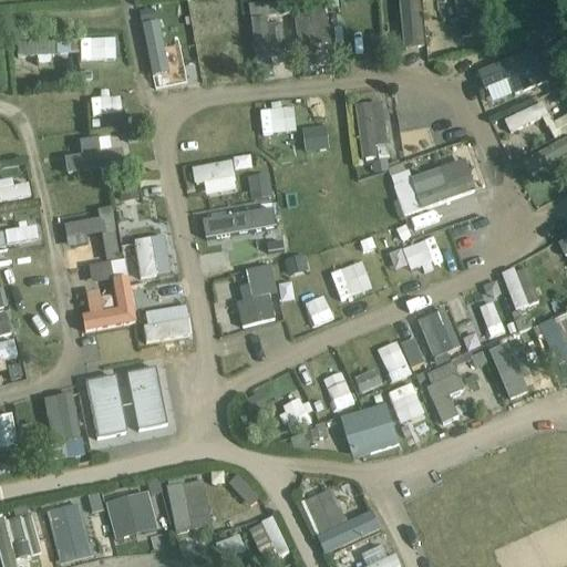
[(257,64),(296,59),(287,0),(280,0),(249,4),(257,64)]
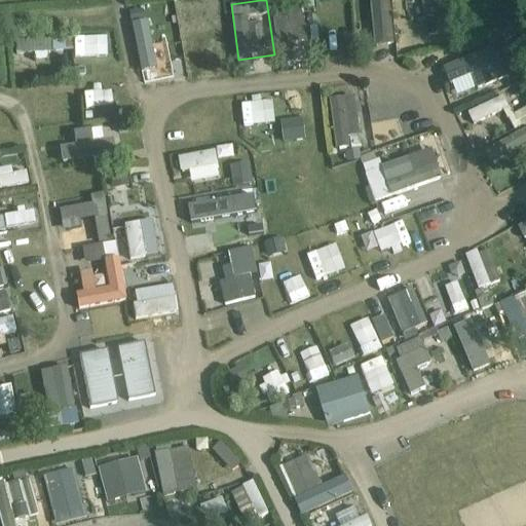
[(409,0),(410,0),(421,0),(427,35),(446,32),(441,0),(409,0)]
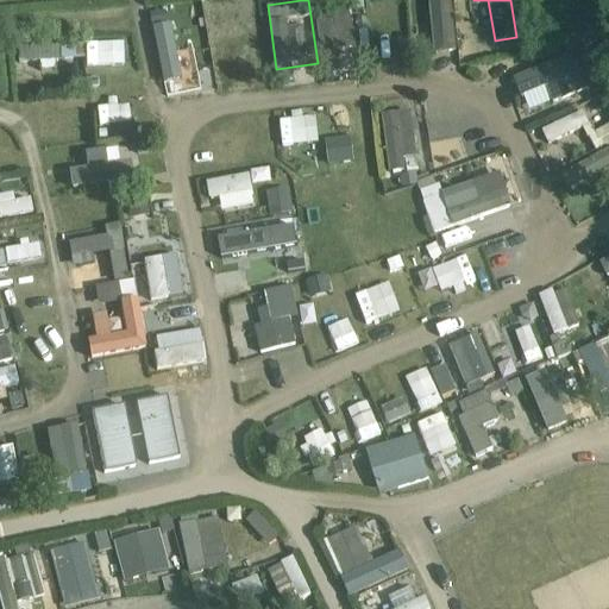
[(181,69),(195,67),(192,41),(162,44),(168,83),(183,82),(181,69)]
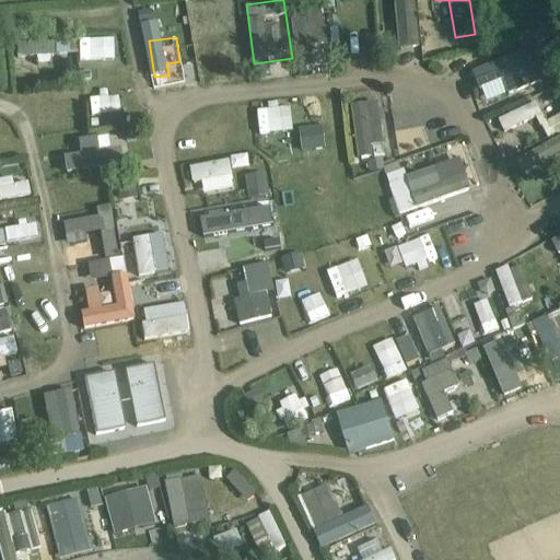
[(16,43),(16,59),(76,57),(76,41),(16,43)]
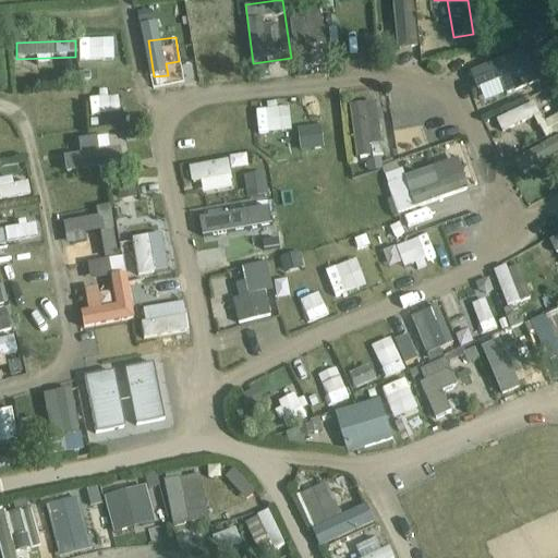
[(517,57),(473,69),(482,101),(525,89),(517,57)]
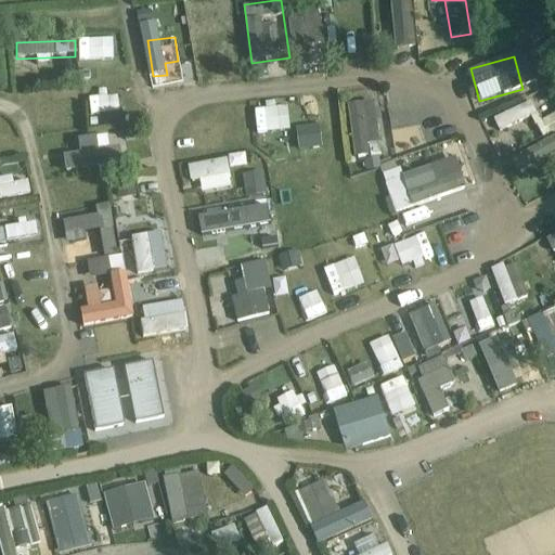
[(347,104),(355,157),(382,153),(374,100),(347,104)]
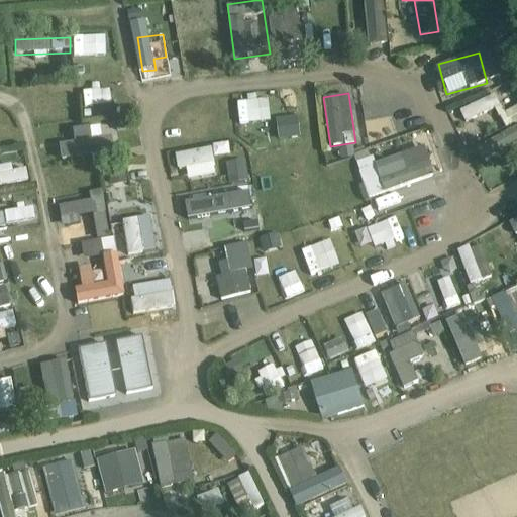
[(466,123),(497,108),(506,128),(516,122),(516,106),(503,113),(494,94),(459,110),(466,123)]
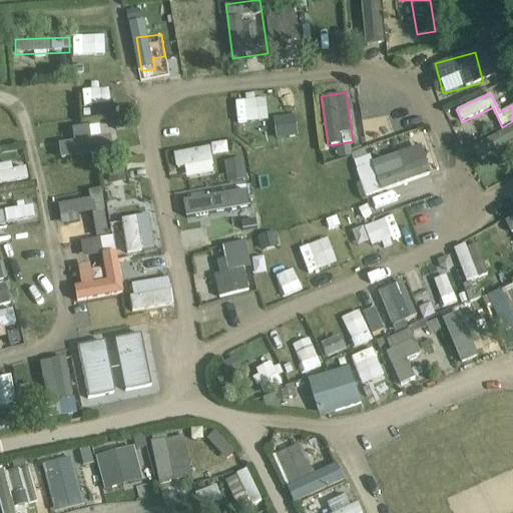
[(359,105),(363,123),(379,120),(375,101),(359,105)]
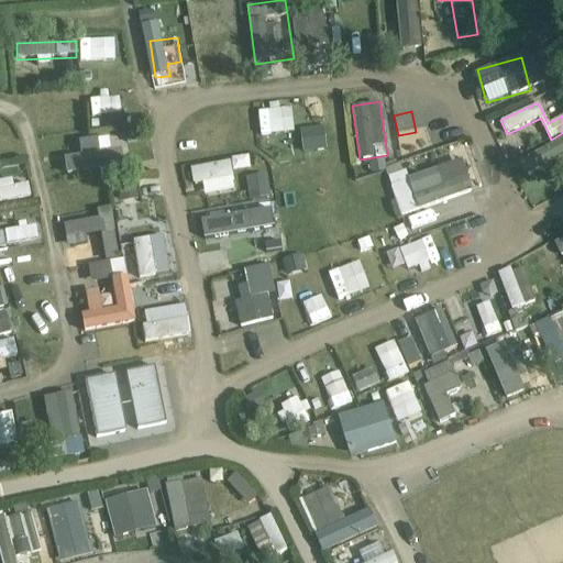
[(455,128),(393,148),(398,163),(461,143),(455,128)]
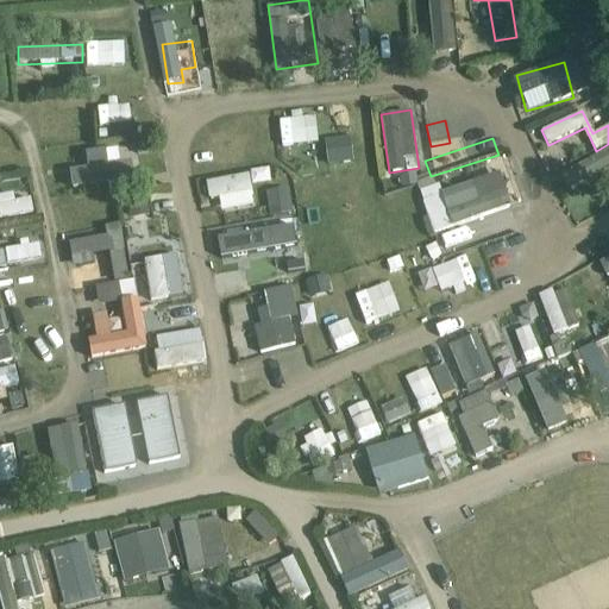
[(118,163),(118,149),(85,150),(86,168),(70,168),(70,186),(133,183),(133,162),(118,163)]
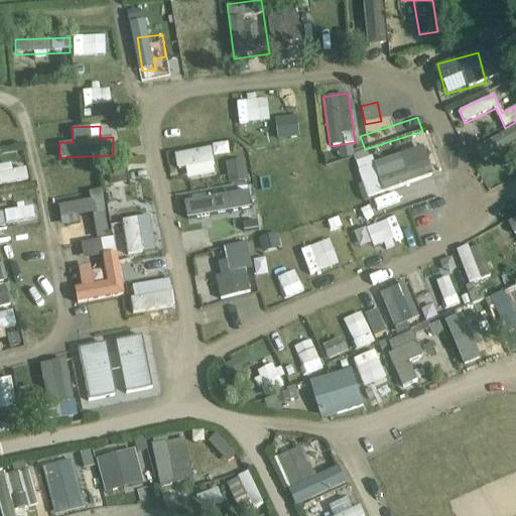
[(515,129),(476,142),(484,164),(515,153),(515,129)]
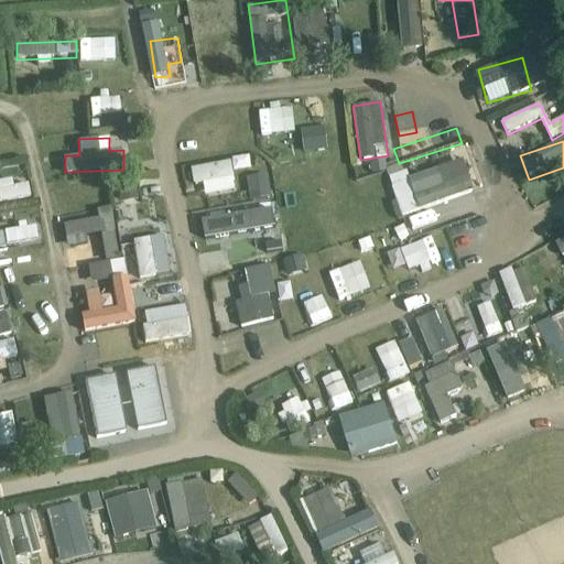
[(0,159),(14,158),(13,144),(0,145),(0,159)]
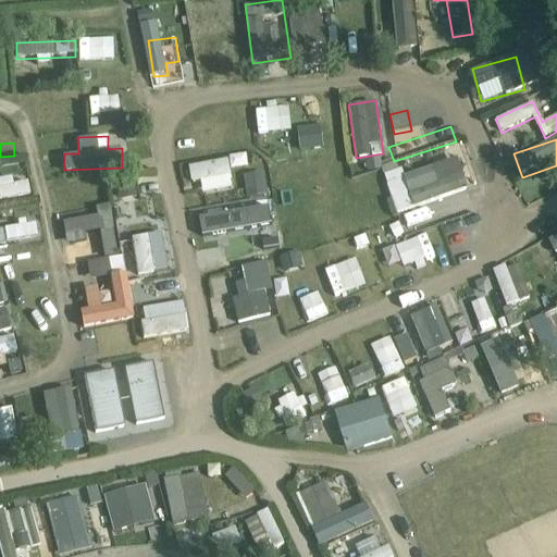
[(382,166),(396,212),(469,189),(458,158),(404,175),(398,161),(382,166)]
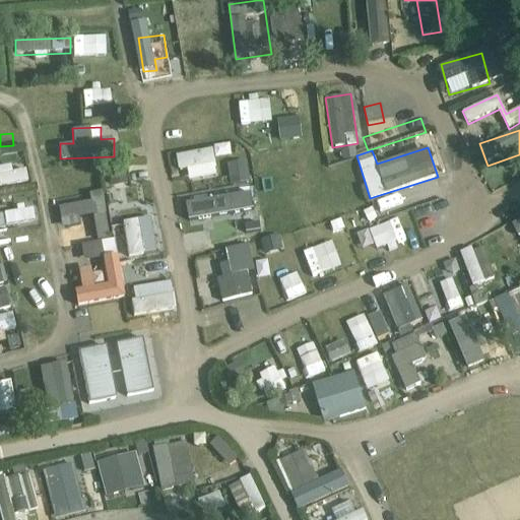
[(0,166),(0,186),(28,182),(26,170),(11,172),(10,165),(0,166)]
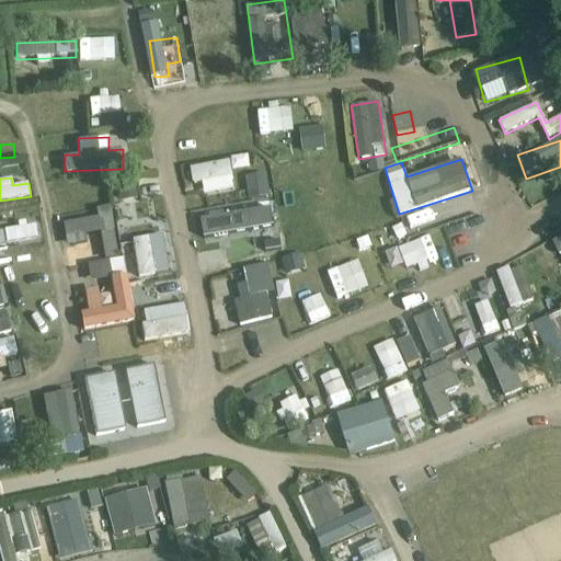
[(268,199),(201,212),(206,243),(274,231),(268,199)]
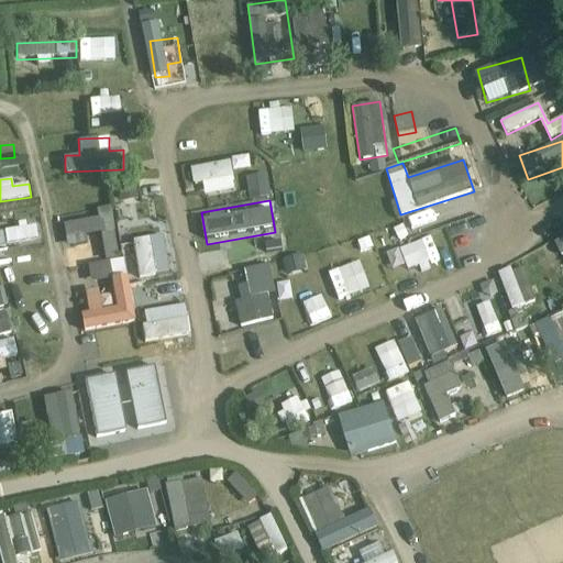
[(435,209),(373,229),(383,261),(414,252),(423,283),(439,278),(428,243),(444,239),(435,209)]
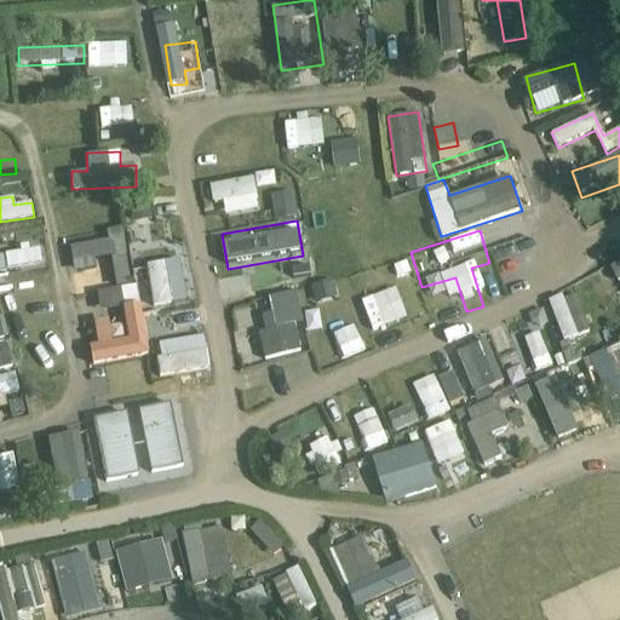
[(517,235),(489,248),(506,283),(534,270),(517,235)]
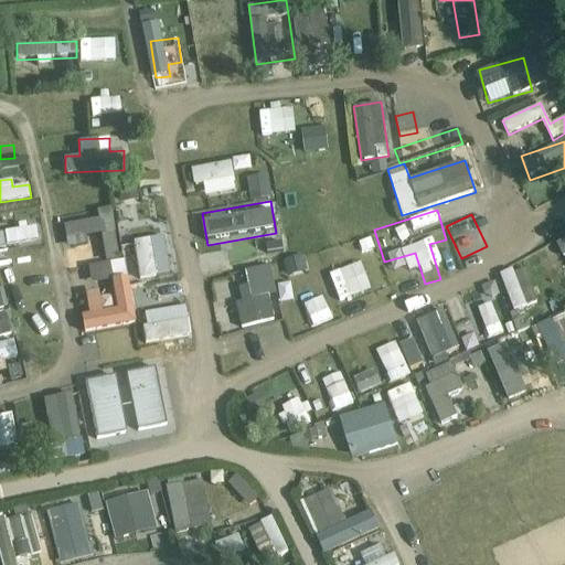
[(65,222),(65,238),(105,236),(104,220),(65,222)]
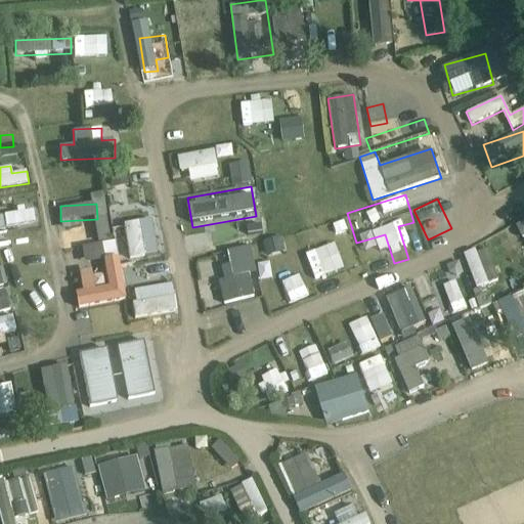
[(1,212),(3,227),(36,224),(35,209),(1,212)]
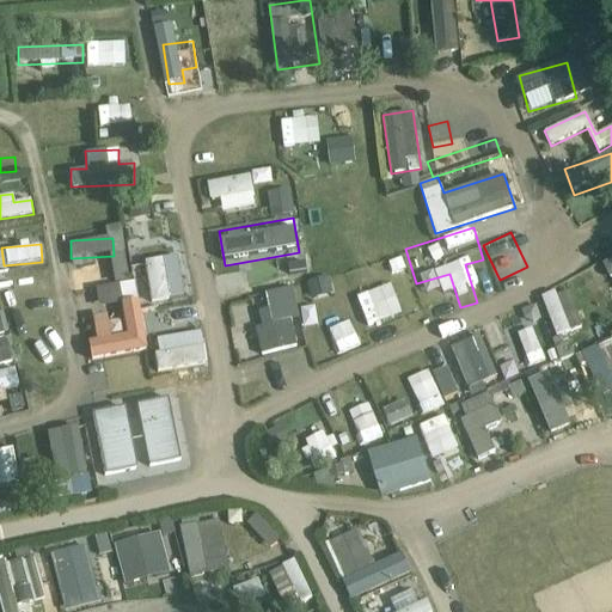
[(112,280),(146,276),(144,248),(109,251),(112,280)]
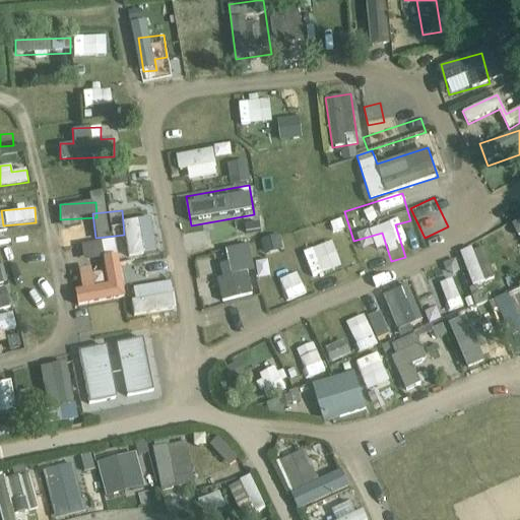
[(276,303),(302,295),(289,260),(307,255),(299,231),(257,244),(276,303)]
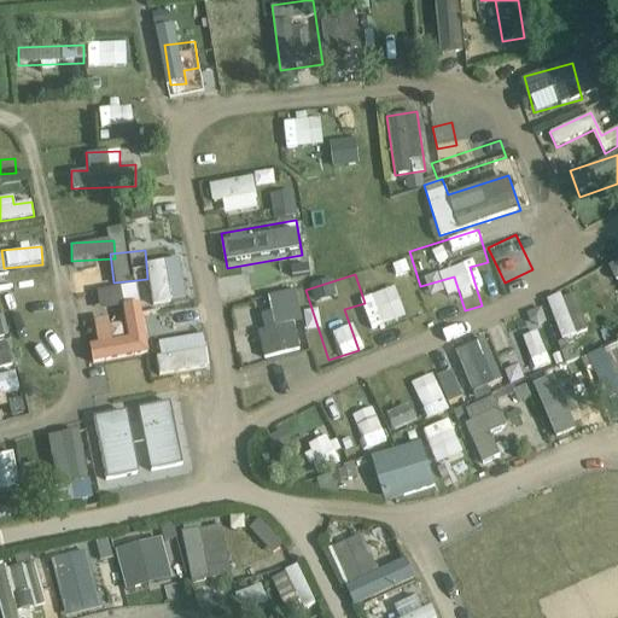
[(140,281),(145,310),(179,305),(174,275),(140,281)]
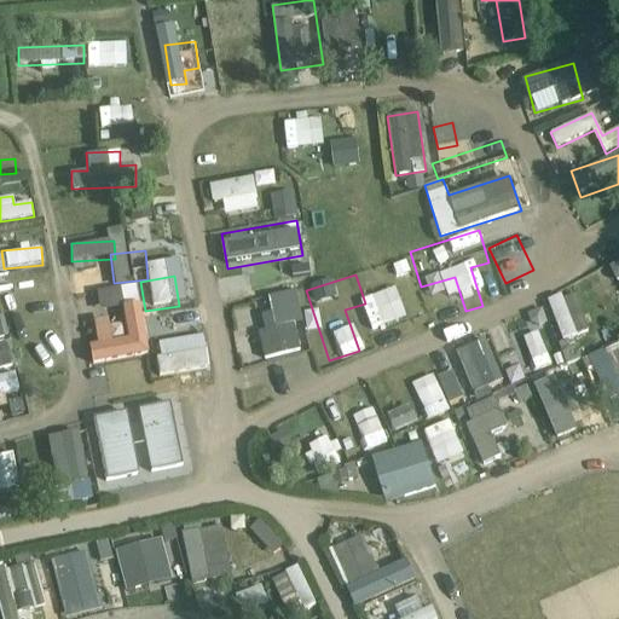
[(99,310),(122,307),(120,287),(113,287),(111,277),(82,279),(84,293),(97,291),(99,310)]
